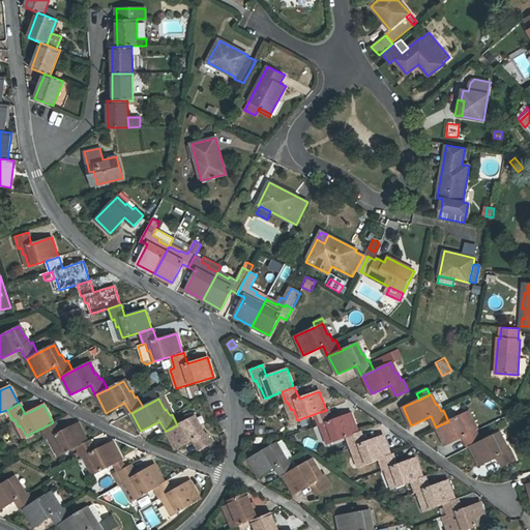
[(326,410),(314,414),(318,425),(320,424),(323,432),(325,432),(329,443),(347,437),(358,432),(351,413),(331,420),(327,409),(326,410)]
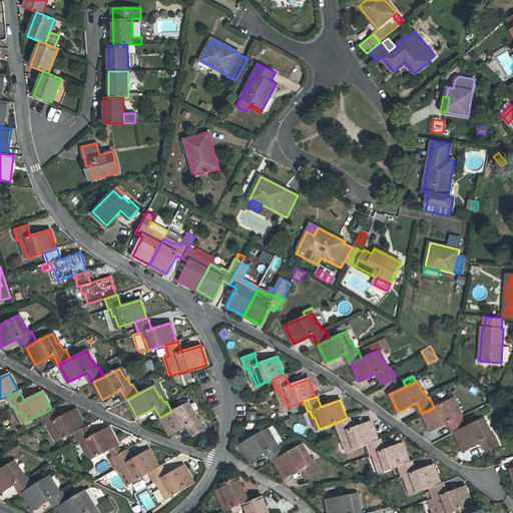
[(456,432),(467,427),(462,416),(460,417),(457,410),(455,411),(450,400),(434,408),(423,413),(431,431),(450,422),(455,432),(456,432)]
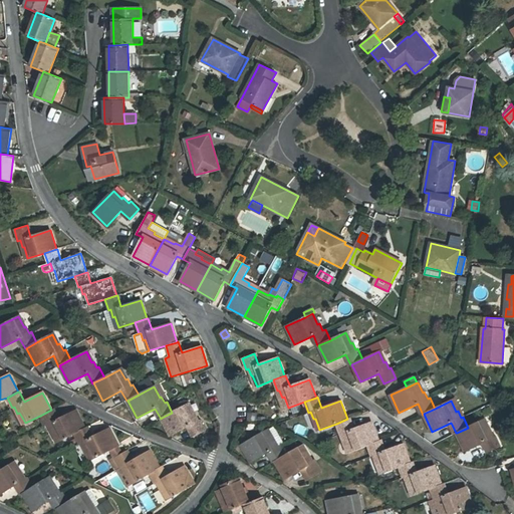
[(188,405),(172,413),(162,418),(171,436),(189,426),(194,436),(206,430),(201,420),(199,421),(195,414),(193,415),(188,405)]
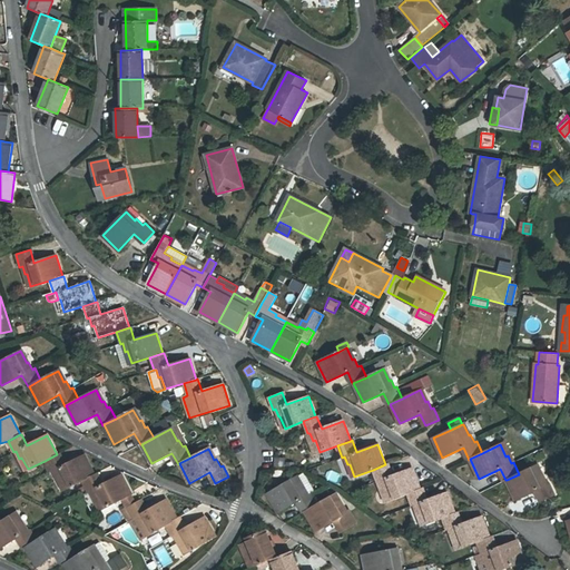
[(57,454),(45,461),(50,472),(52,471),(57,479),(59,478),(65,489),(82,481),(95,474),(85,455),(64,465),(58,454),(57,454)]
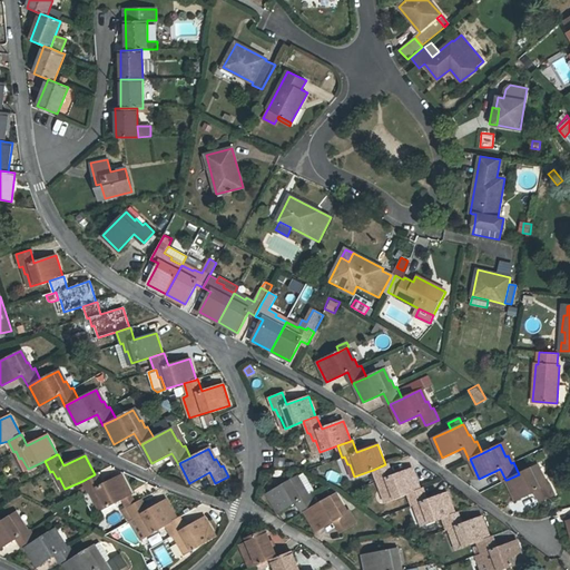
[(284,458),(275,458),(275,467),(284,467),(284,458)]
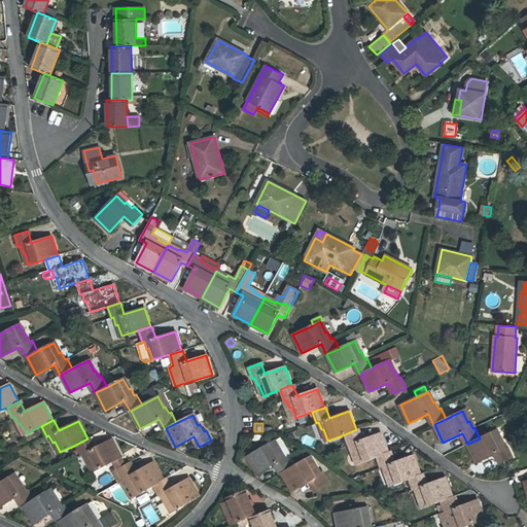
[(356,429),(345,434),(349,446),(351,445),(353,452),(355,451),(359,462),(377,456),(388,452),(381,433),(361,441),(357,429),(356,429)]
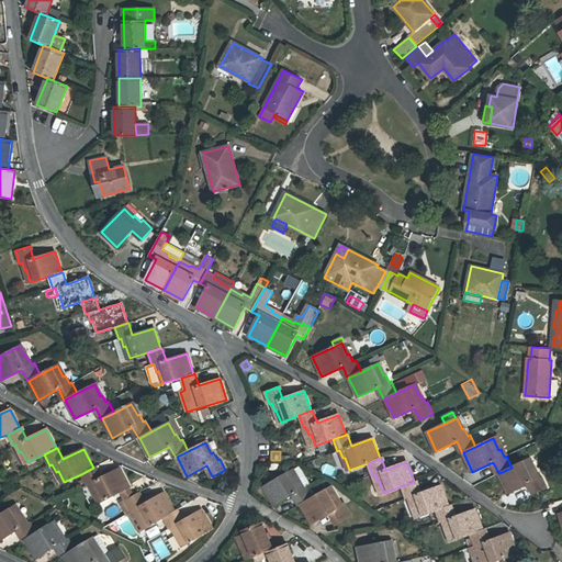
[(529,459),(512,468),(499,473),(508,493),(529,483),(535,494),(548,489),(542,476),(540,478),(537,470),(535,471),(529,459)]
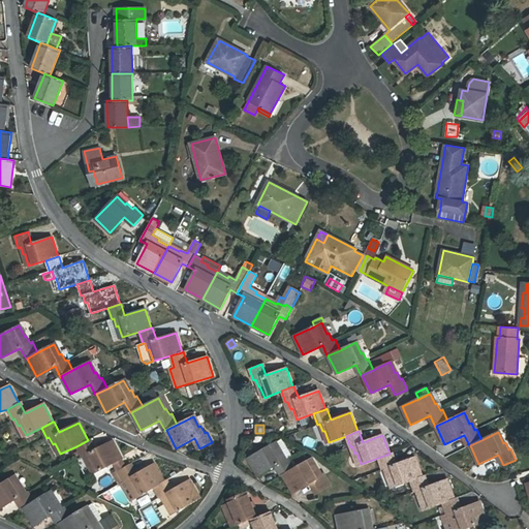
[(88,440),(76,446),(82,457),(84,456),(87,463),(89,462),(94,472),(114,463),(122,459),(113,441),(94,450),(88,440)]
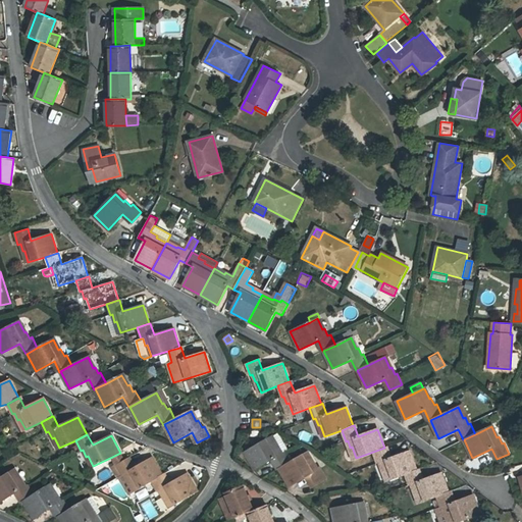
[(279,469),(291,463),(284,452),(282,454),(278,447),(277,448),(271,437),(245,453),(255,470),(273,459),(279,469)]
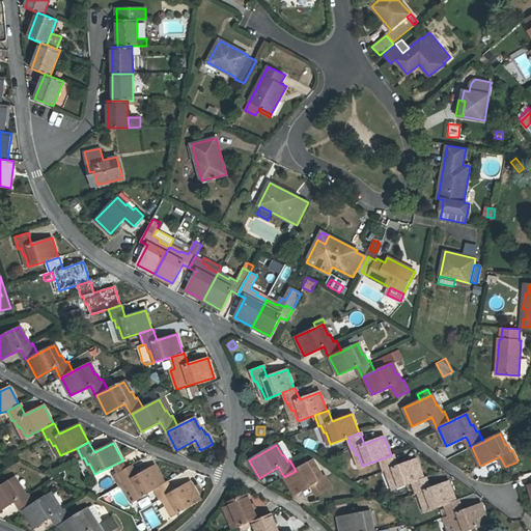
[(391,455),(380,459),(384,471),(386,470),(389,478),(391,477),(395,488),(412,482),(424,478),(417,458),(396,467),(392,455),(391,455)]
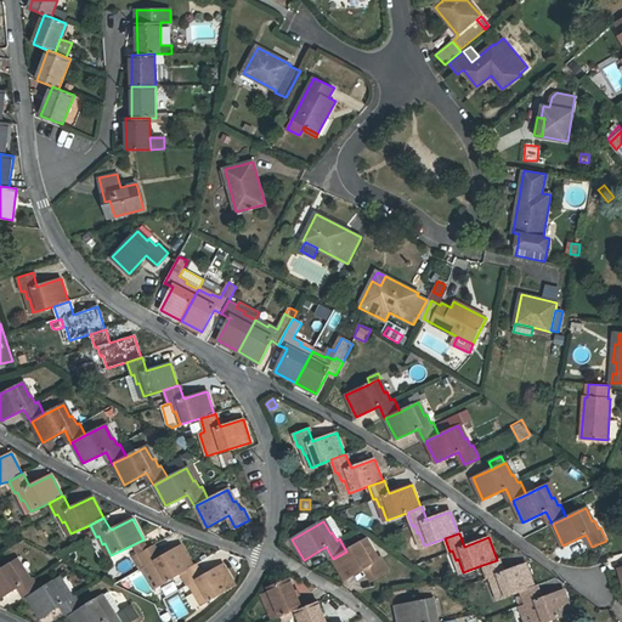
[(146,546),(143,539),(134,544),(137,550),(146,546)]
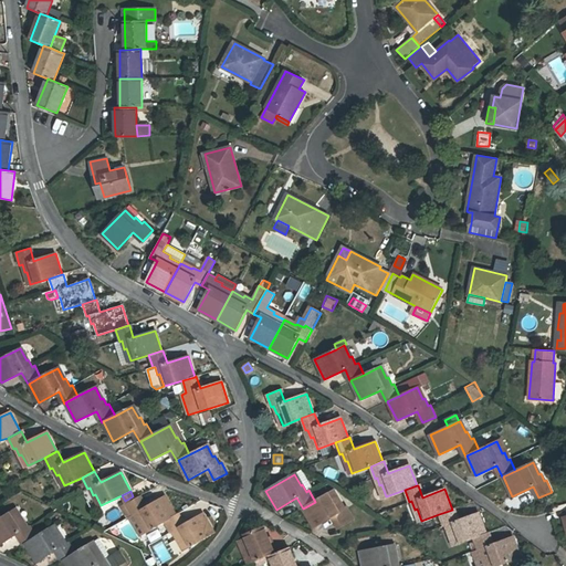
[(332,492),(315,502),(303,509),(314,527),(334,515),(341,526),(353,520),(347,507),(345,510),(341,502),(338,503),(332,492)]
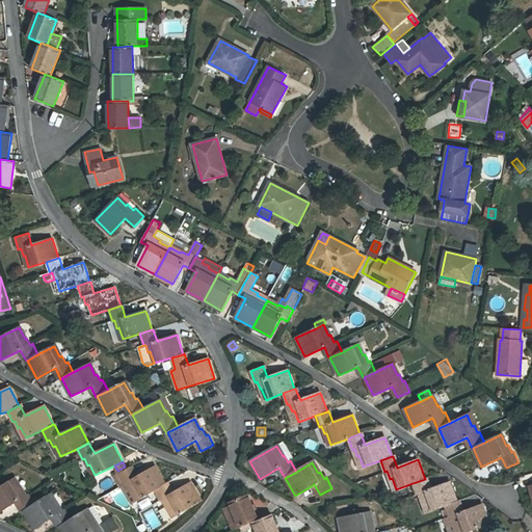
[(127,469),(118,474),(125,484),(127,483),(131,490),(132,489),(138,500),(154,490),(165,484),(155,467),(136,477),(130,467),(127,469)]
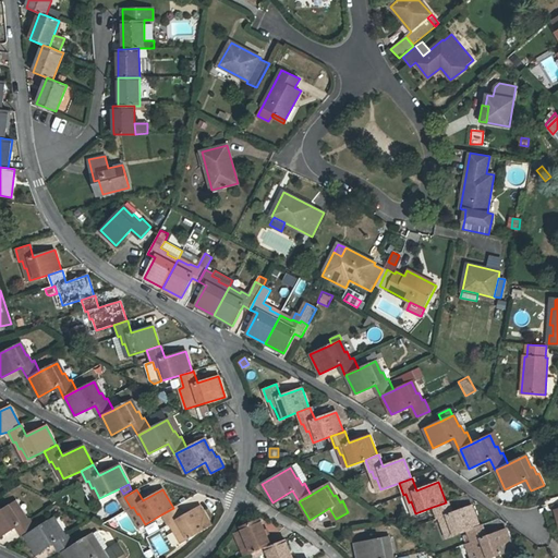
[(131,508),(124,497),(120,500),(125,511),(131,508)]
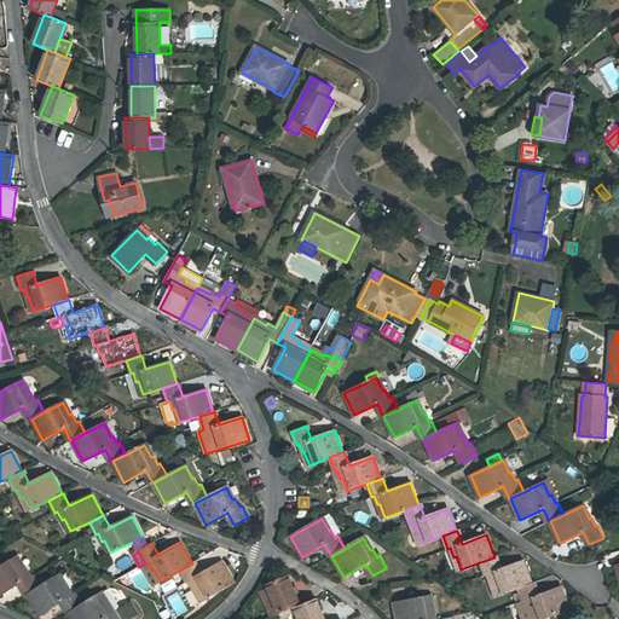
[(495,557),(480,562),(485,576),(487,574),(491,583),(493,583),(498,596),(518,588),(532,583),(524,561),(501,570),(496,556),(495,557)]
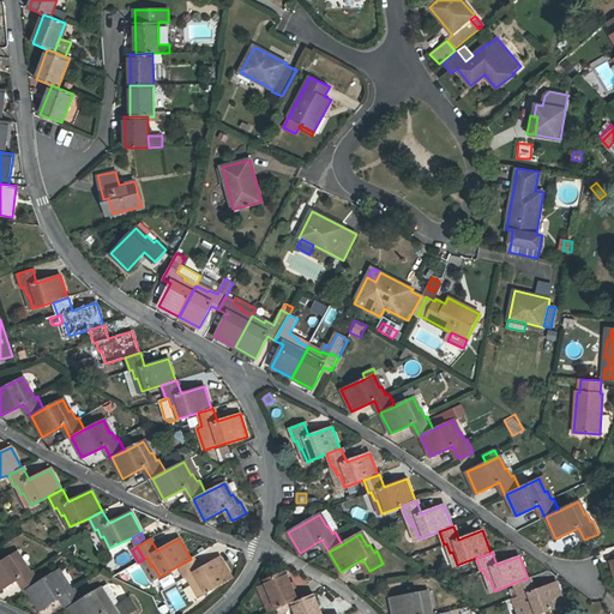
[(28,590),(40,582),(32,570),(30,571),(25,564),(24,565),(16,553),(0,563),(0,590),(19,578),(26,590),(28,590)]
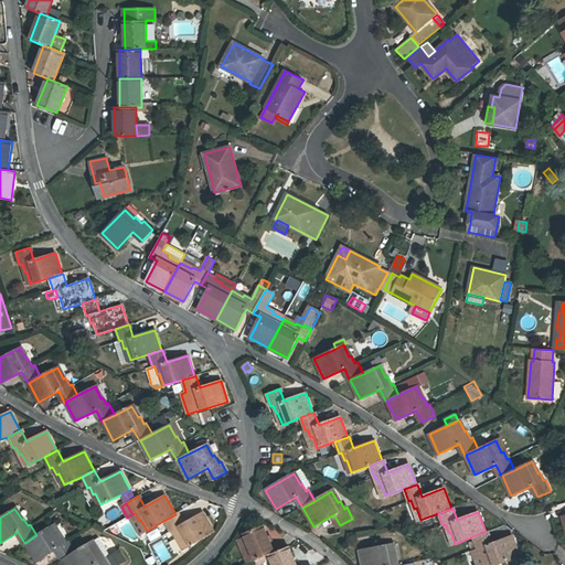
[(132,514),(127,518),(138,535),(147,531),(140,520),(139,521),(135,513),(132,514)]
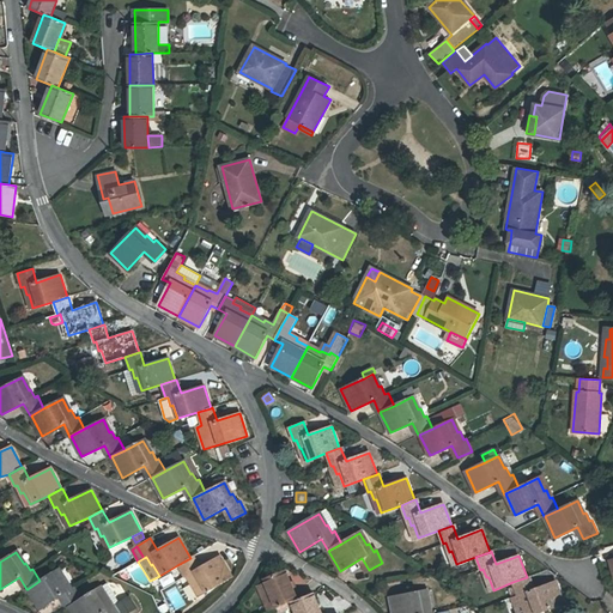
[(190,558),(177,565),(184,577),(187,576),(192,583),(194,582),(201,595),(232,576),(220,557),(199,569),(192,557),(190,558)]
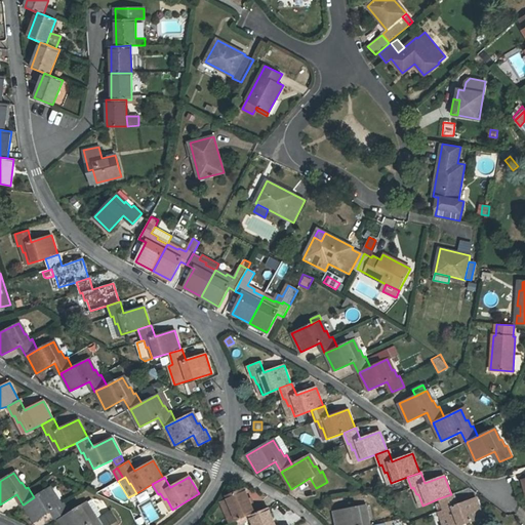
[(229,494),(239,490),(236,484),(227,488),(229,494)]
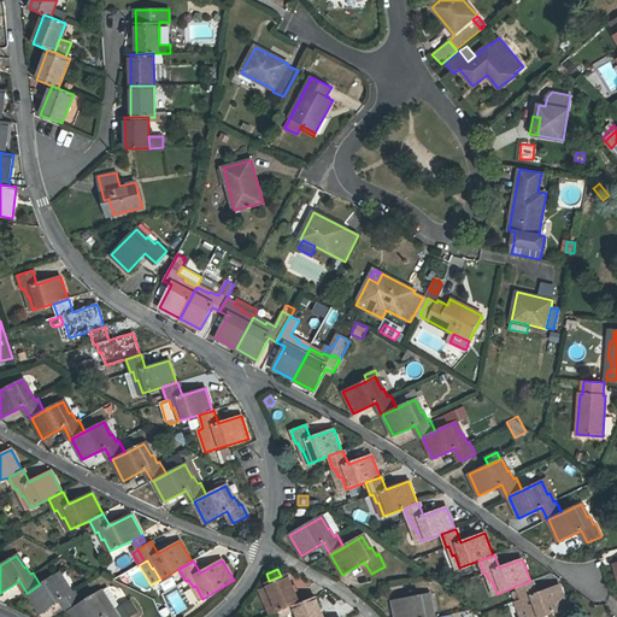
[(70,611),(82,603),(75,591),(72,592),(68,585),(65,586),(58,574),(40,585),(28,593),(40,612),(62,599),(69,611),(70,611)]
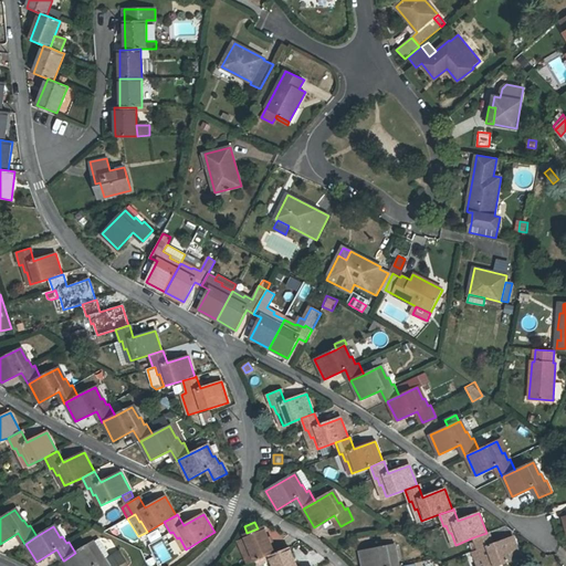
[(244,534),(245,538),(255,562),(270,555),(275,553),(264,526),(258,528),(247,533),(244,534)]
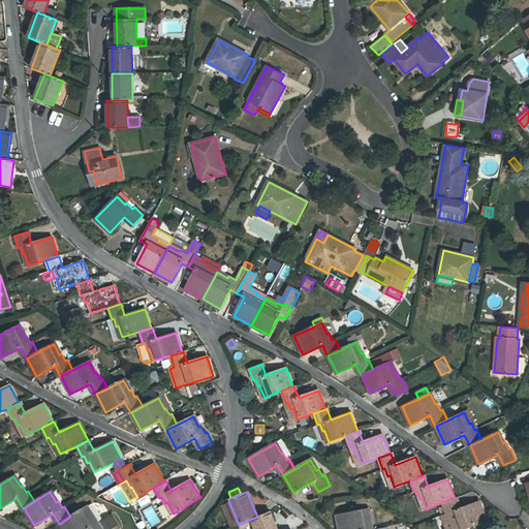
[(455,498),(442,502),(446,514),(449,514),(452,521),(454,520),(457,528),(464,528),(487,521),(479,502),(460,509),(456,498),(455,498)]
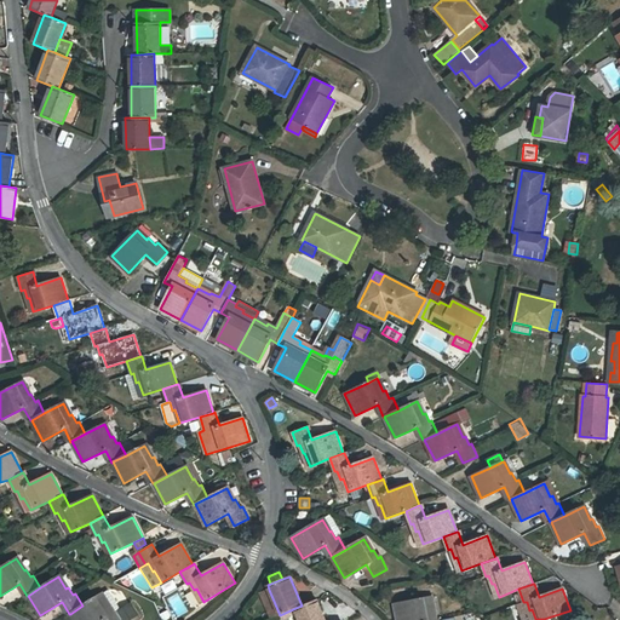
[(109,590),(101,595),(108,607),(110,606),(115,613),(118,612),(119,613),(122,612),(109,590)]
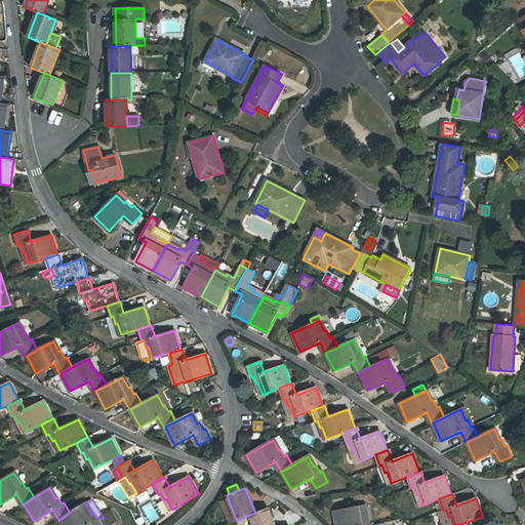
[(237,521),(228,499),(221,502),(230,524),(237,521)]
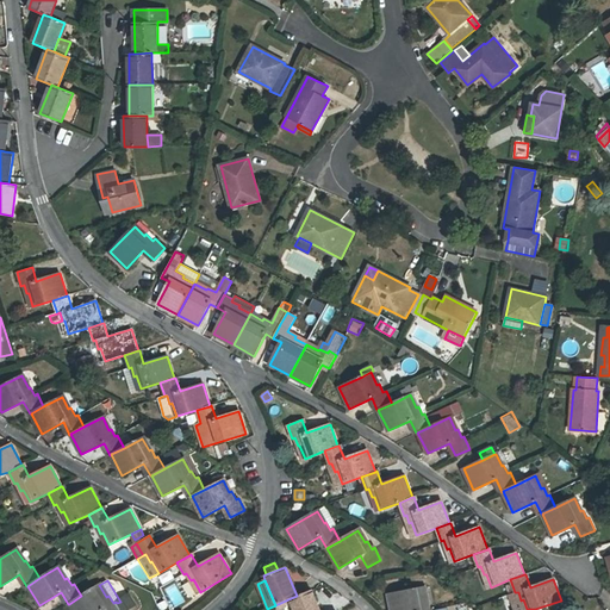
[(81,596),(69,604),(73,609),(129,609),(135,607),(129,596),(120,602),(117,603),(116,602),(113,603),(109,596),(106,597),(99,585),(81,596)]
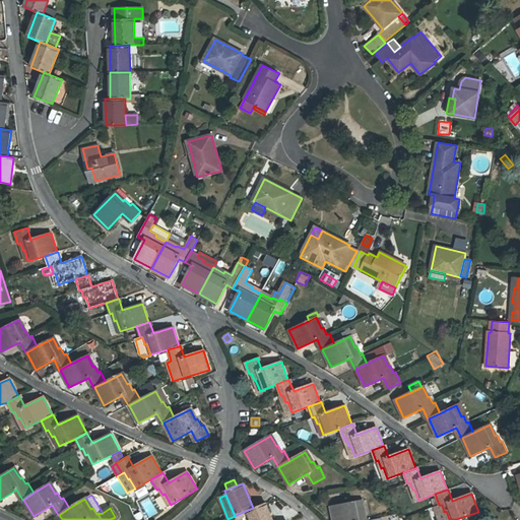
[(369,519),(367,519),(365,512),(363,513),(361,501),(331,507),(333,519),(369,519)]
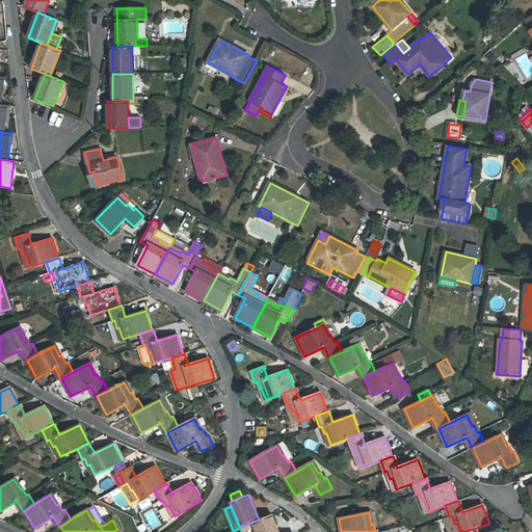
[(259,520),(254,522),(257,531),(278,531),(272,514),(259,520)]
